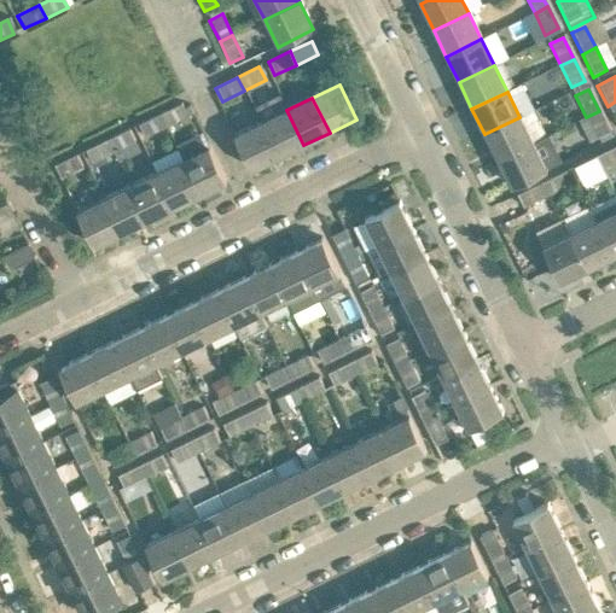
[(187,117),(185,112),(180,105),(158,116),(166,128),(187,117)]
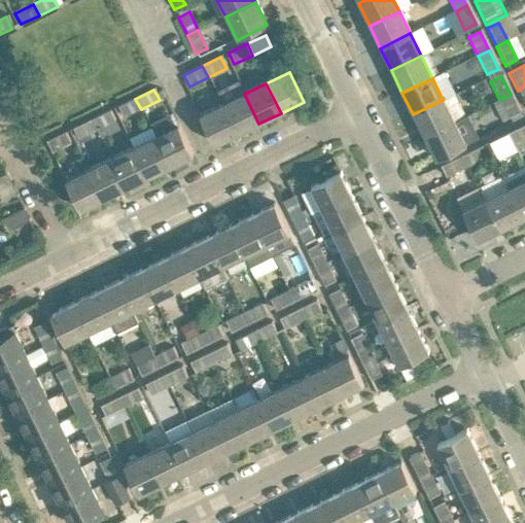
[(236,135),(258,124),(244,94),(221,105),(236,135)]
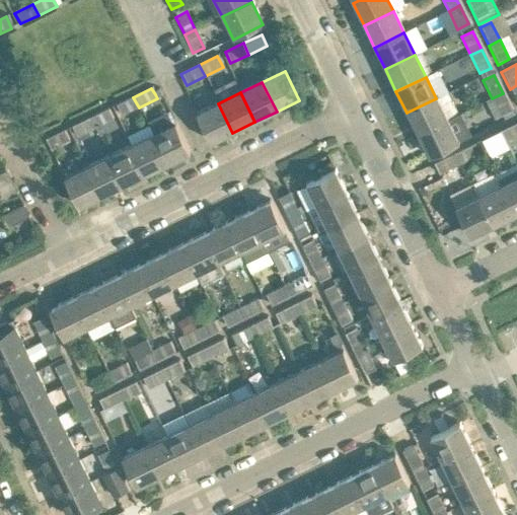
[(492,98),(501,117),(512,112),(503,93),(492,98)]
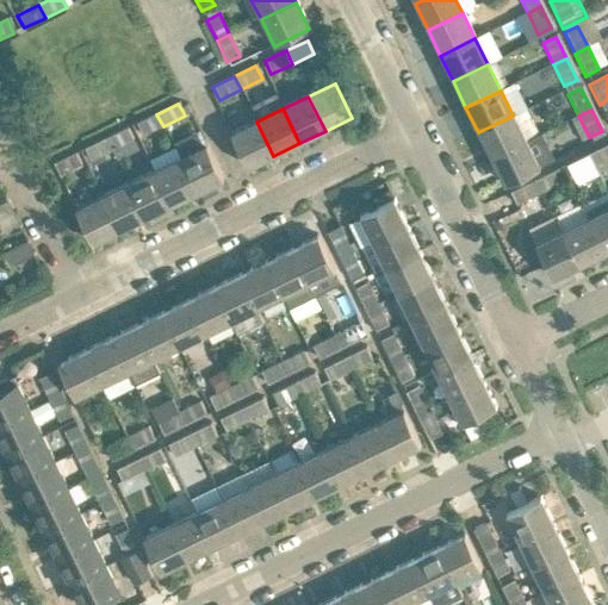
[(142,137),(163,126),(156,114),(135,124),(142,137)]
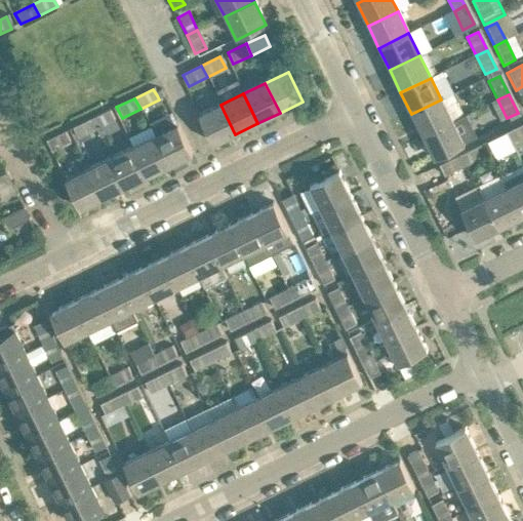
[(423,136),(452,122),(441,99),(411,114),(423,136)]
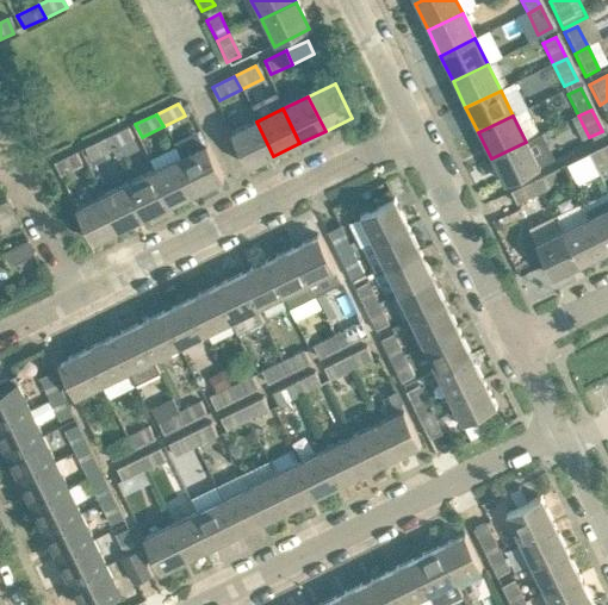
[(247,169),(273,156),(256,122),(230,135),(247,169)]
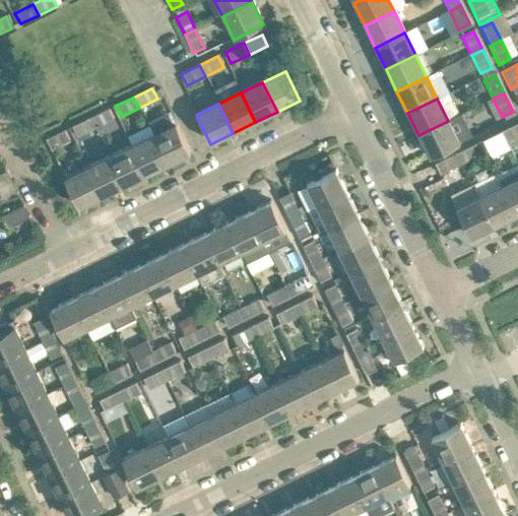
[(89,119),(94,130),(113,121),(108,110),(89,119)]
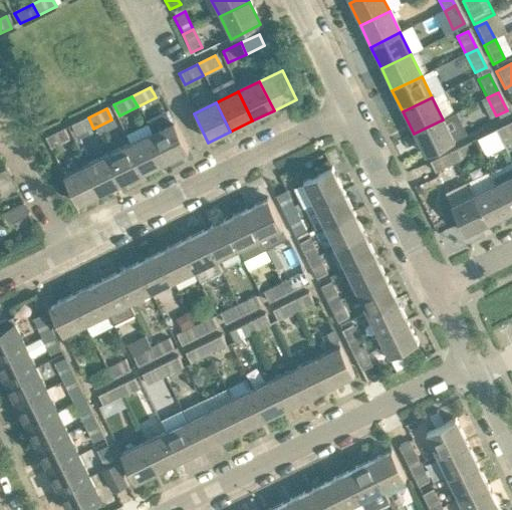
[(75,138),(93,129),(88,117),(70,126),(75,138)]
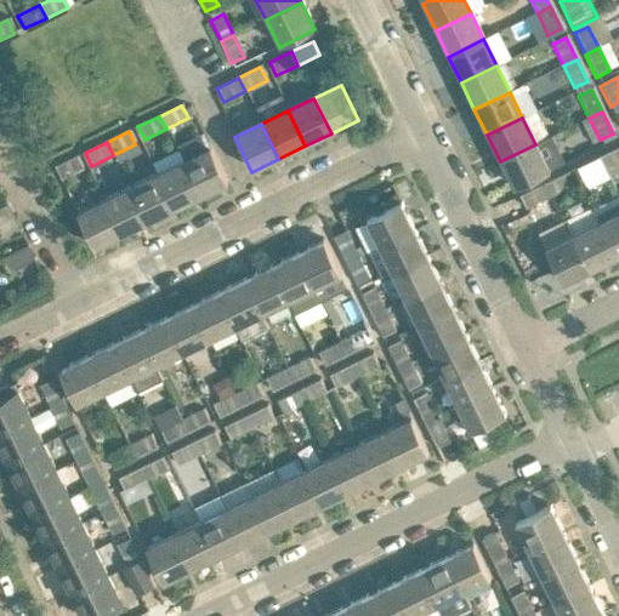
[(514,189),(535,178),(549,171),(535,144),(500,161),(514,189)]
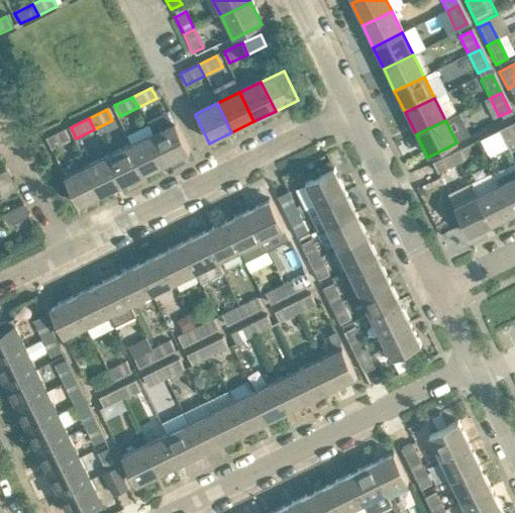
[(503,142),(514,136),(514,122),(497,131),(503,142)]
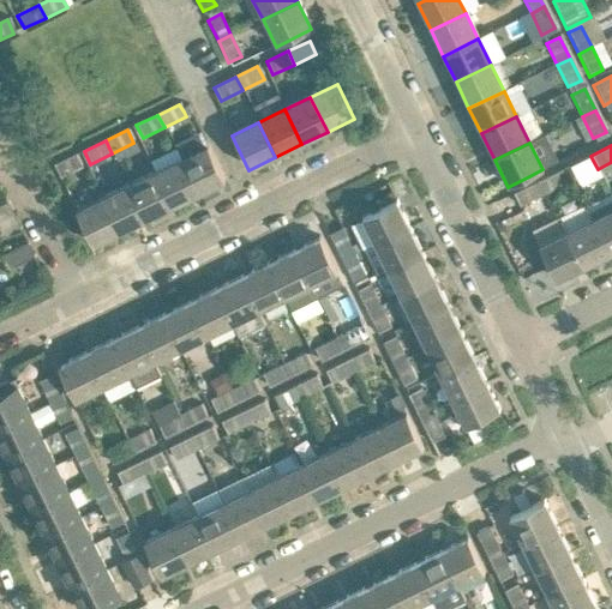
[(223,182),(213,161),(207,148),(180,161),(197,196),(223,182)]
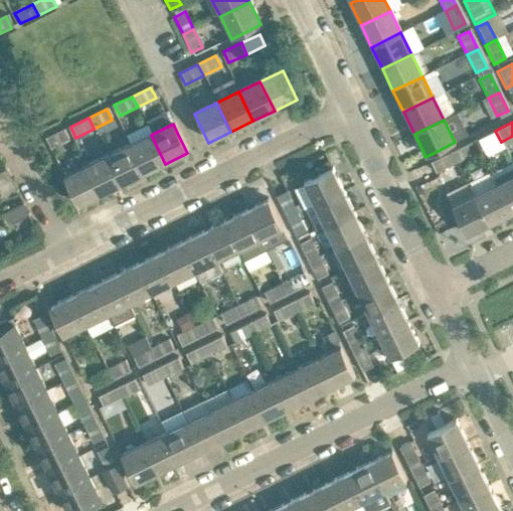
[(44,139),(49,150),(68,142),(62,130),(44,139)]
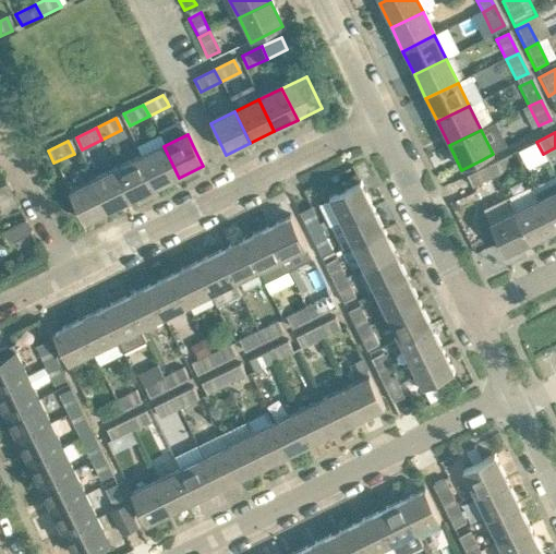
[(523,164),(543,154),(536,142),(517,152),(523,164)]
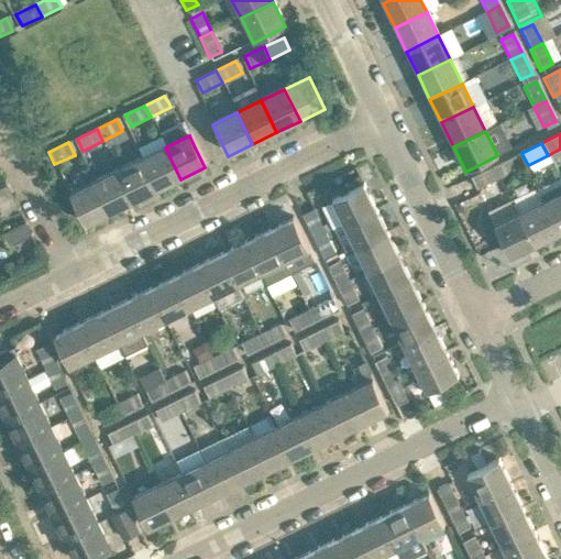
[(156,190),(180,179),(165,148),(141,159),(156,190)]
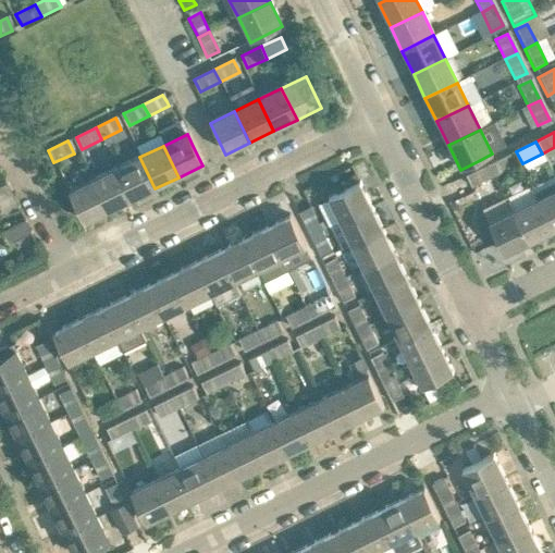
[(489,166),(494,176),(514,168),(508,156),(489,166)]
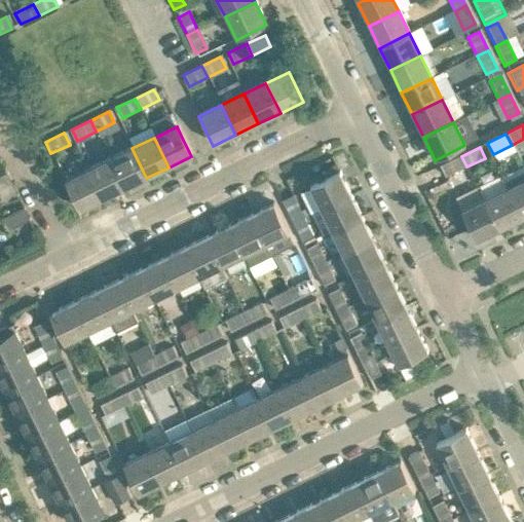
[(124,189),(146,178),(132,148),(109,159),(124,189)]
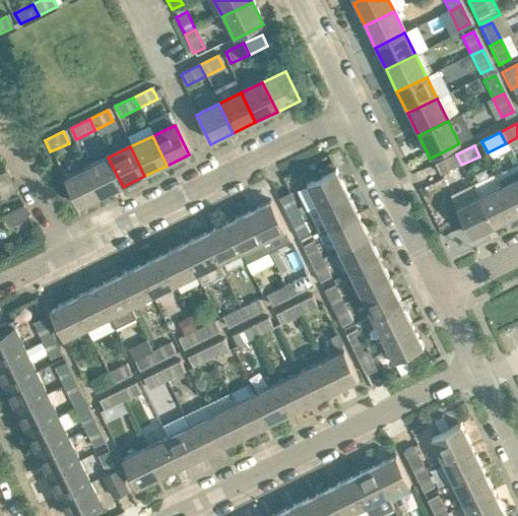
[(439,176),(461,165),(456,154),(434,165),(439,176)]
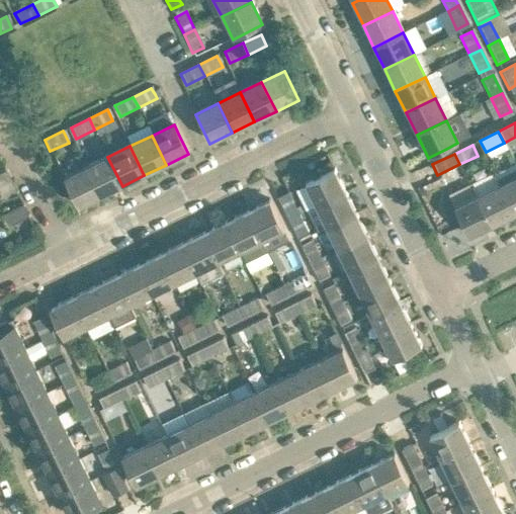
[(100,197),(122,186),(107,157),(86,168),(100,197)]
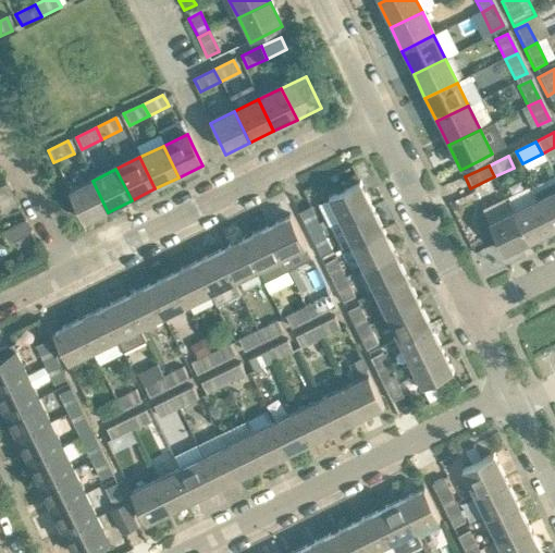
[(84,224),(108,212),(93,181),(69,192),(84,224)]
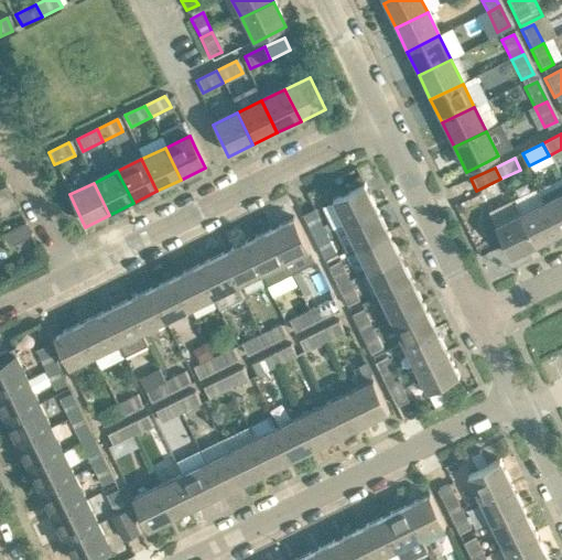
[(344,226),(376,211),(364,185),(332,202),(344,226)]
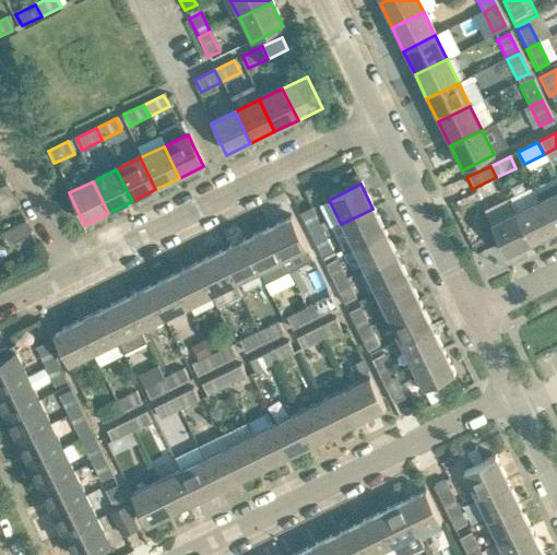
[(0,203),(12,198),(7,186),(0,188),(0,203)]
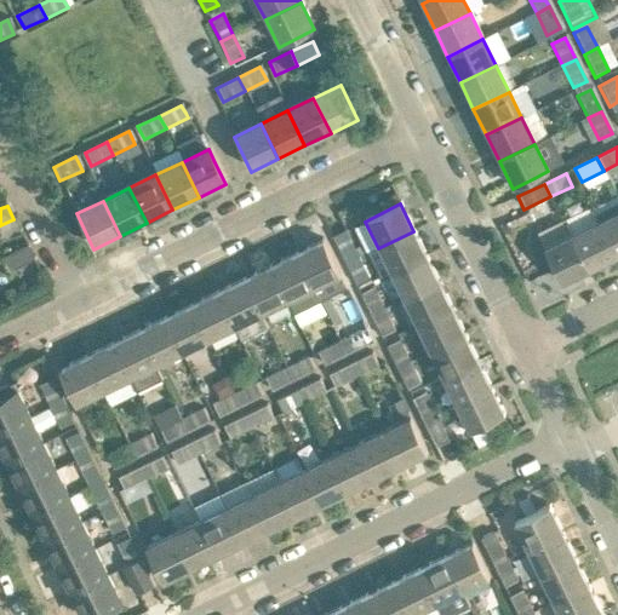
[(613,258),(596,223),(590,211),(564,223),(571,236),(588,271),(613,258)]
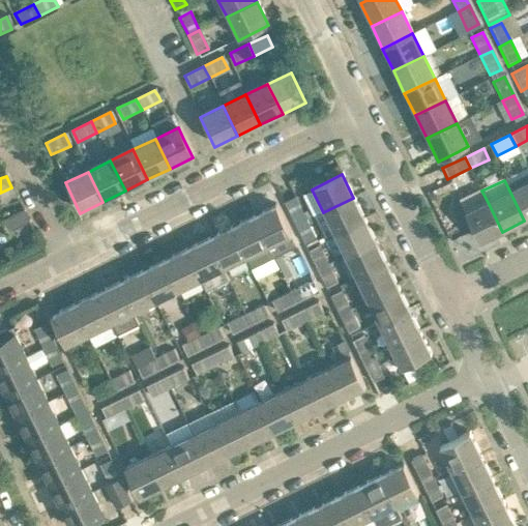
[(524,221),(527,218),(527,181),(509,191),(524,221)]
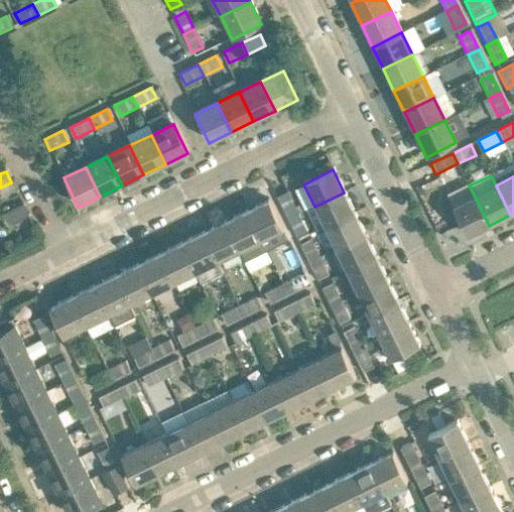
[(0,202),(17,194),(11,182),(0,187),(0,202)]
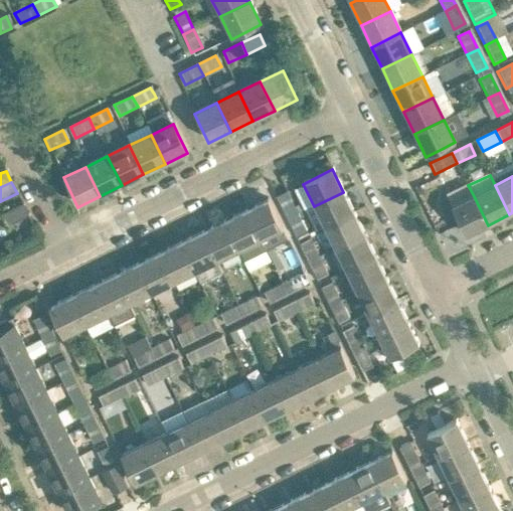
[(286,219),(297,214),(286,192),(275,197),(286,219)]
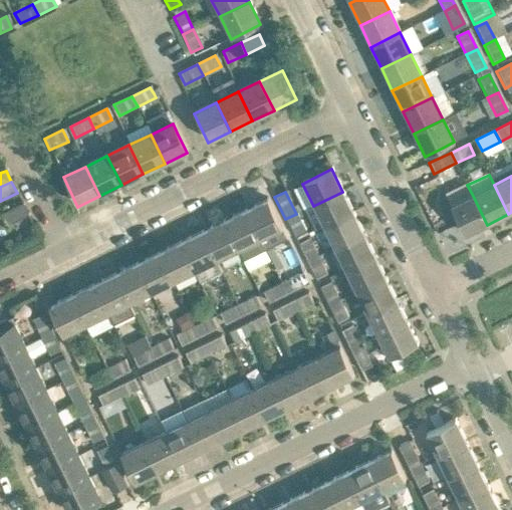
[(323,228),(352,213),(342,192),(313,206),(323,228)]
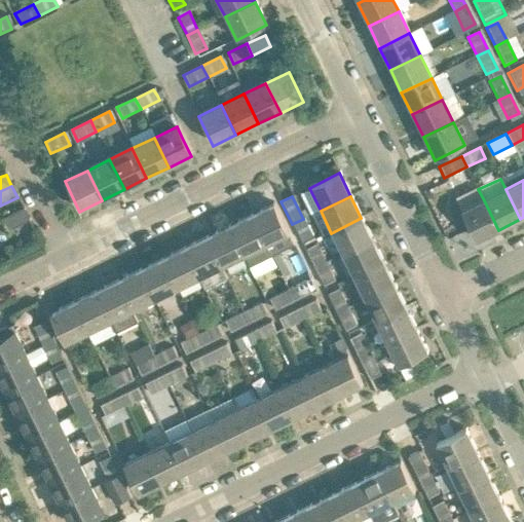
[(475,241),(498,230),(484,200),(460,212),(475,241)]
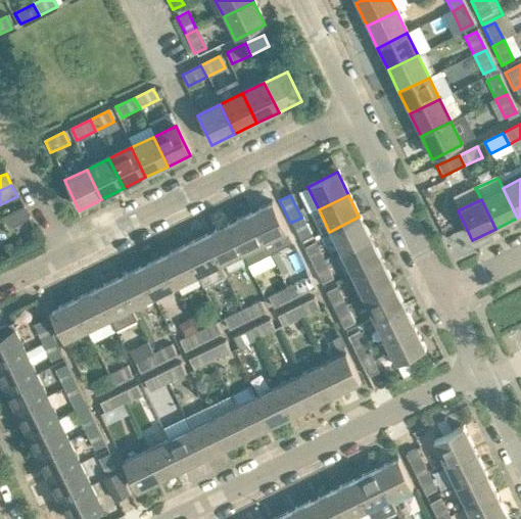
[(286,233),(281,222),(272,203),(248,215),(264,244),(286,233)]
